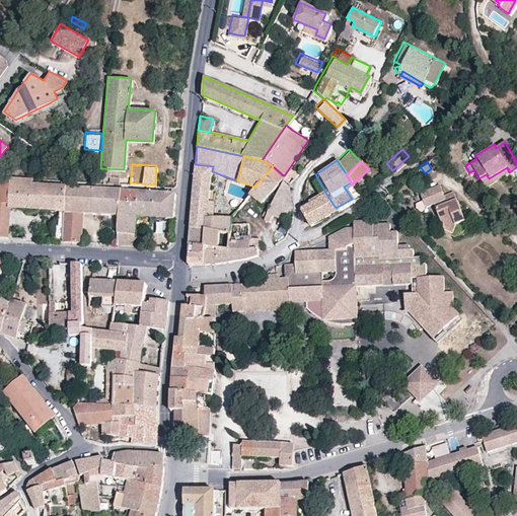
[(194,174),(191,204),(215,206),(215,202),(209,201),(212,171),(213,166),(195,164),(194,174)]
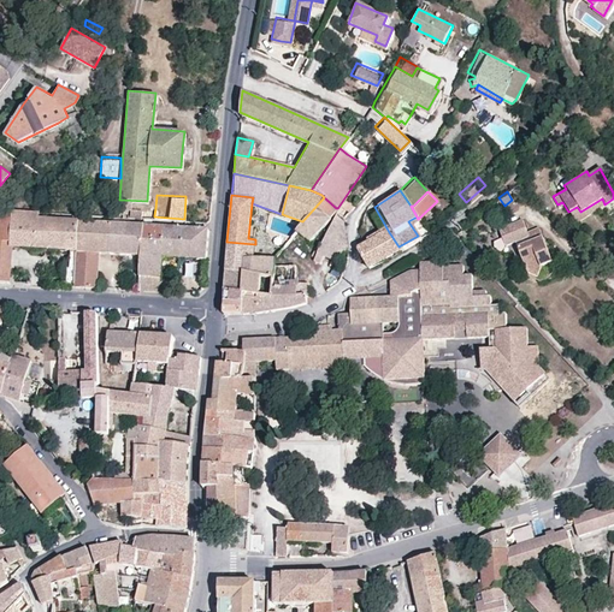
[(325,220),(336,208),(324,197),(314,208),(325,220)]
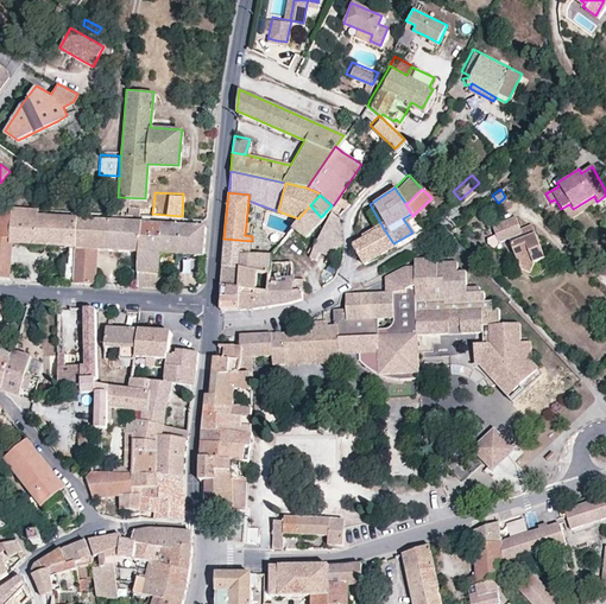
[(567,218),(597,202),(594,196),(573,209),(569,204),(561,209),(567,218)]
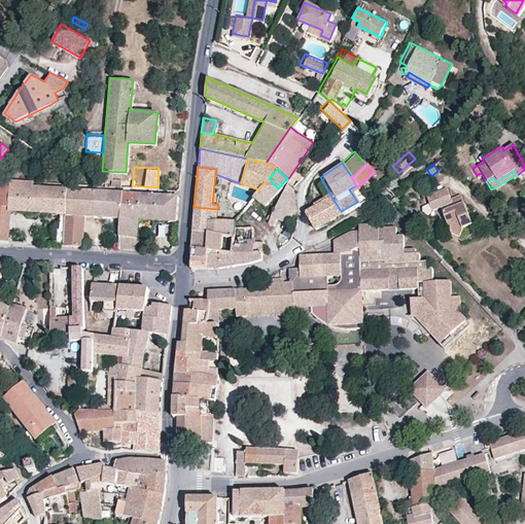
[(132,184),(133,178),(109,176),(108,184),(120,184),(132,185),(132,184)]
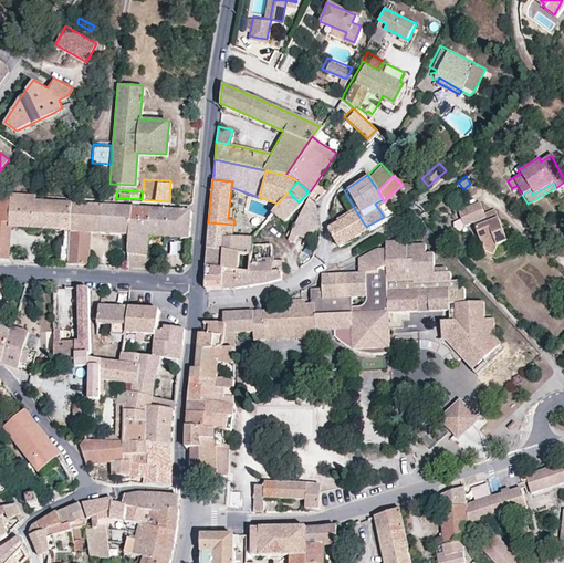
[(0,257),(6,258),(11,258),(12,250),(8,250),(10,222),(40,225),(63,227),(64,237),(60,238),(58,261),(66,261),(69,228),(71,200),(35,197),(35,191),(12,190),(12,191),(2,191),(0,193),(0,257)]
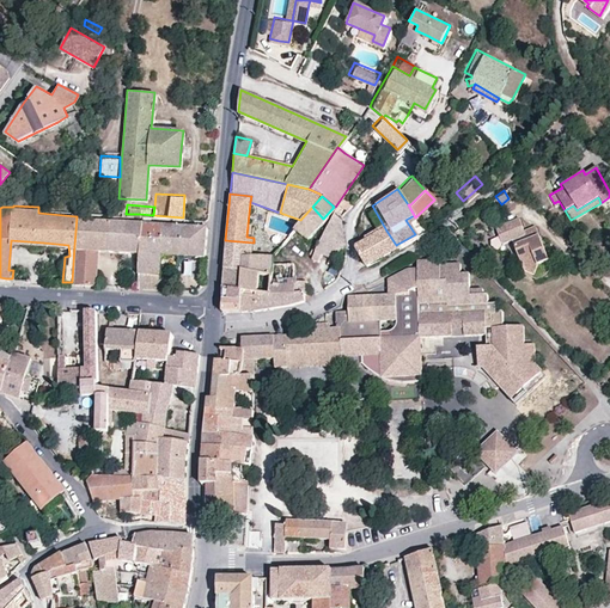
[(363,264),(396,245),(386,231),(372,206),(363,210),(373,231),(367,234),(354,243),(353,249),(363,264)]
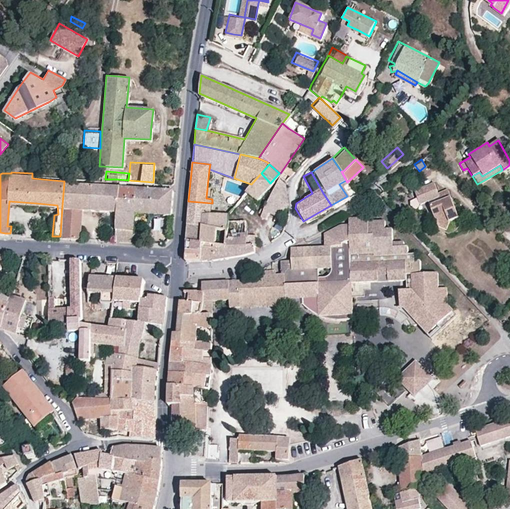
[(261,173),(251,184),(239,197),(238,197),(241,200),(246,195),(253,201),(270,183),(261,173)]
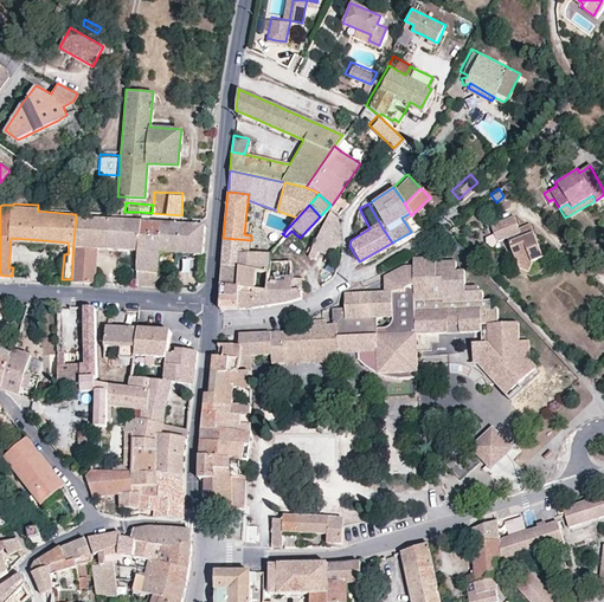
[(312,244),(307,253),(306,258),(310,259),(315,250),(333,259),(334,256),(331,253),(339,240),(335,221),(334,217),(334,211),(331,208),(312,244)]
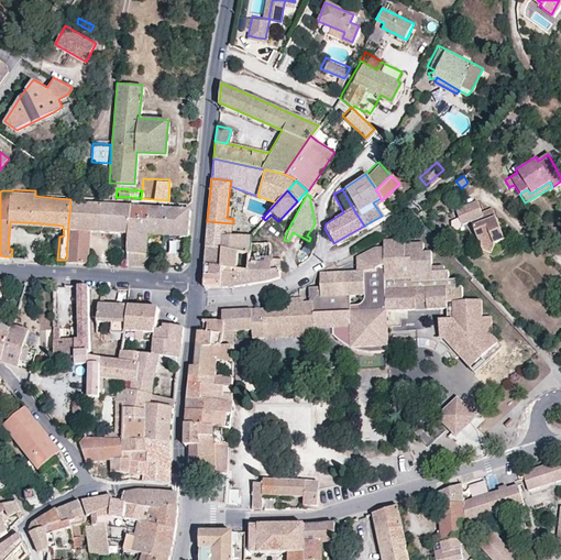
[(68,227),(88,228),(127,230),(129,202),(112,201),(112,196),(108,196),(91,195),(90,200),(70,199),(68,227)]
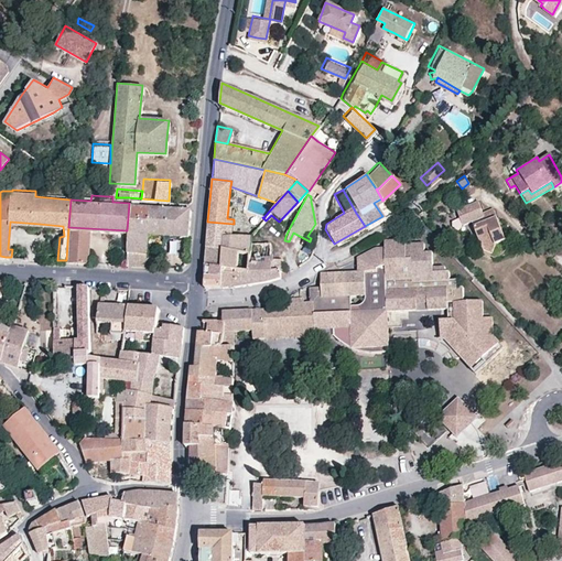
[(478,205),(475,198),(455,207),(463,223),(471,219),(483,214),(482,212),(478,205)]
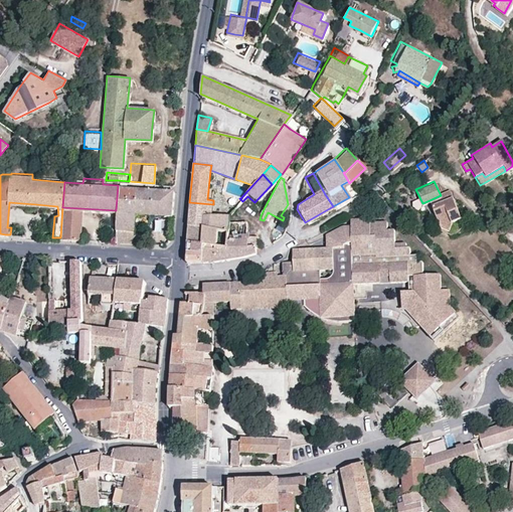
[(118,185),(116,210),(114,240),(132,242),(134,211),(171,215),(173,190),(118,185)]
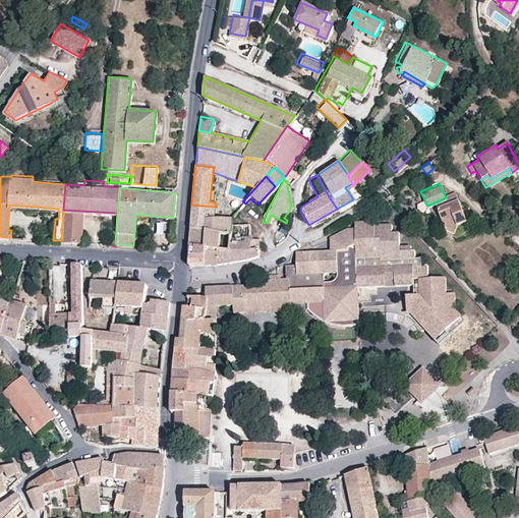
[(467,219),(455,190),(445,195),(446,197),(448,203),(437,208),(446,228),(454,231),(457,223),(467,219)]
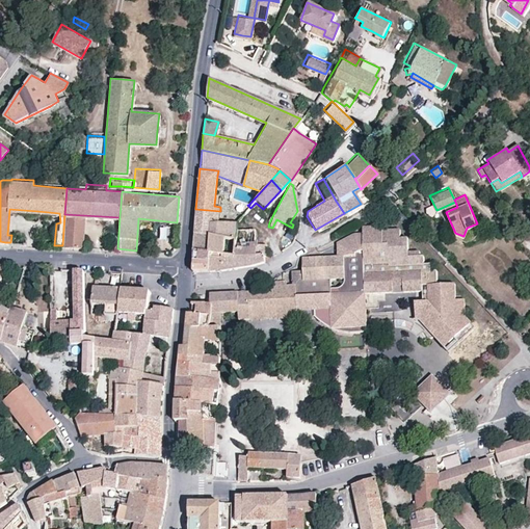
[(457,207),(455,202),(444,207),(446,212),(457,207)]
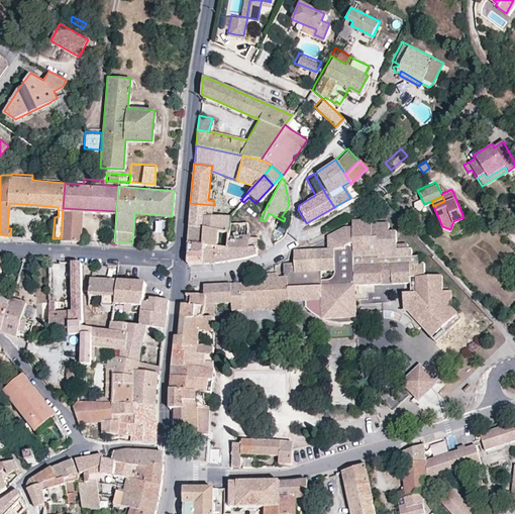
[(214,205),(190,203),(190,216),(189,225),(202,227),(215,229),(225,230),(226,222),(227,214),(213,215),(214,205)]
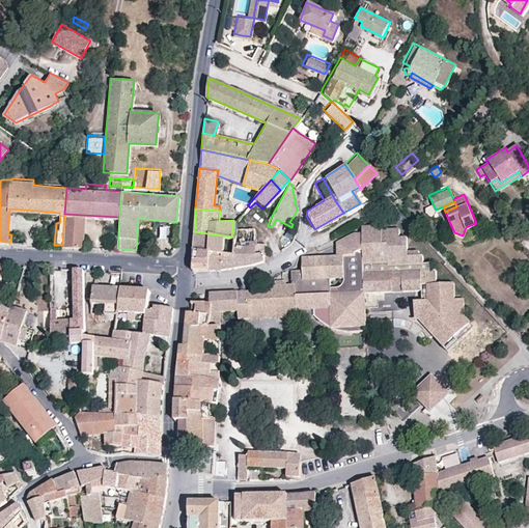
[(81,247),(83,215),(64,214),(62,245),(81,247)]
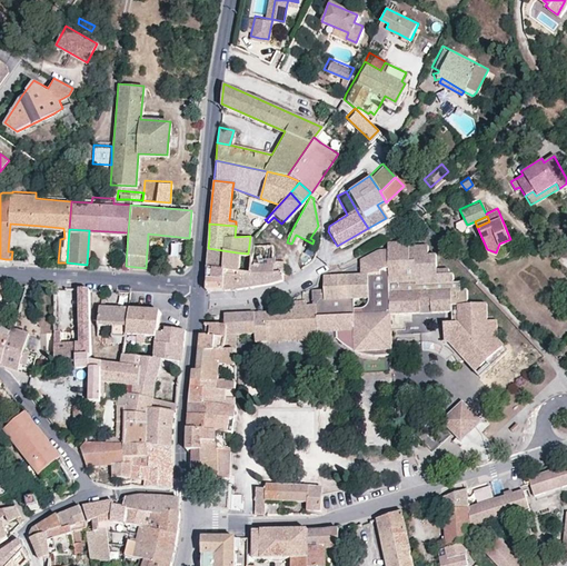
[(388,239),(388,247),(389,311),(451,310),(451,323),(445,323),(445,339),(465,359),(485,339),(497,338),(497,319),(487,320),(487,303),(467,303),(467,288),(459,288),(459,280),(454,280),(454,272),(449,272),(449,267),(436,268),(436,252),(428,252),(428,242),(409,244),(409,238),(388,239)]
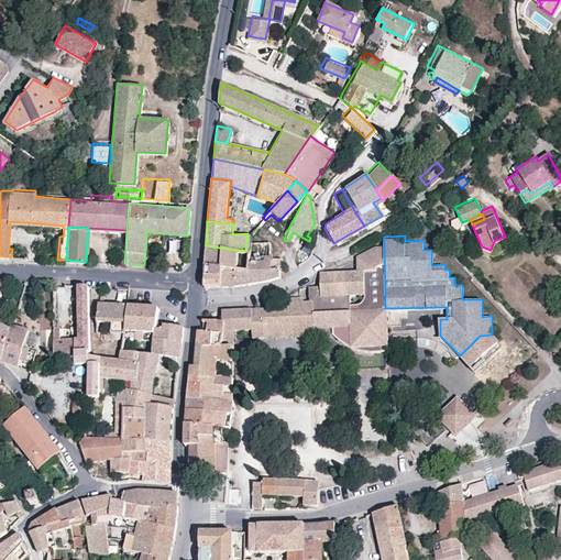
[(245,251),(234,250),(232,268),(239,270),(274,268),(274,256),(266,257),(267,240),(246,242),(245,251)]
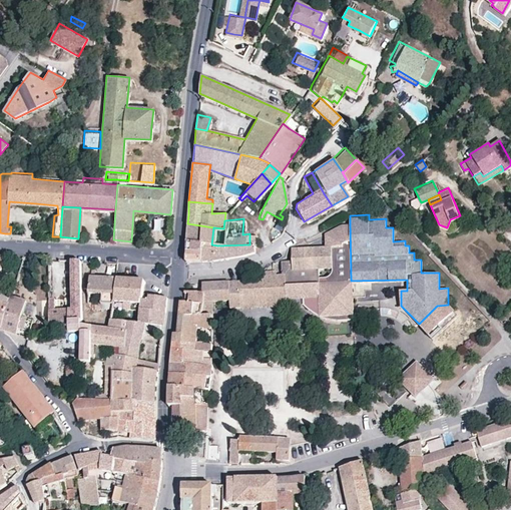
[(351,281),(350,222),(344,222),(344,225),(340,226),(339,224),(325,231),(329,236),(329,240),(331,240),(331,243),(321,244),(292,244),(292,258),(281,258),(281,271),(274,271),(261,271),(261,277),(241,278),(241,301),(285,299),(285,284),(293,284),(293,298),(302,298),(302,305),(306,309),(311,313),(316,316),(323,319),(329,321),(333,321),(340,321),(346,321),(352,319),(351,281)]
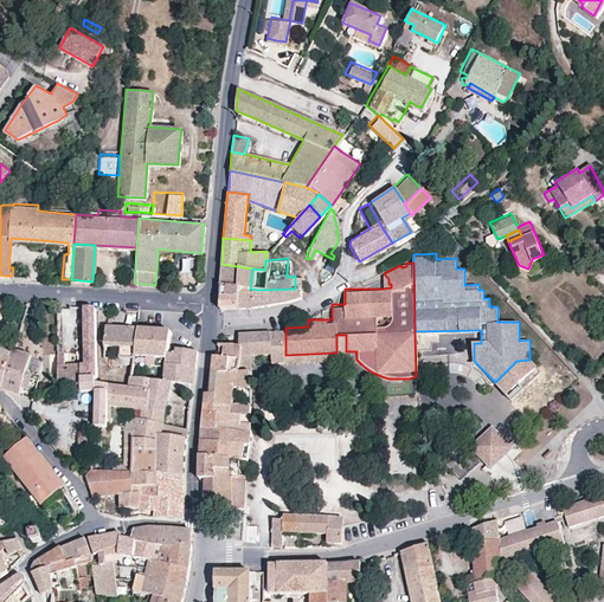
[(237,266),(222,264),(220,273),(220,282),(219,295),(236,295),(236,285),(237,266)]
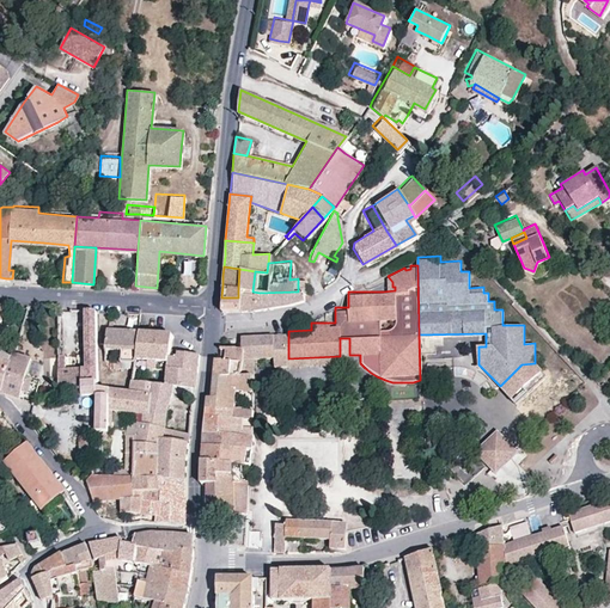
[(255,271),(239,269),(238,288),(238,298),(238,311),(252,308),(273,306),(291,302),(303,298),(302,292),(305,292),(305,277),(299,278),(298,278),(298,292),(260,293),(252,292),(255,271)]
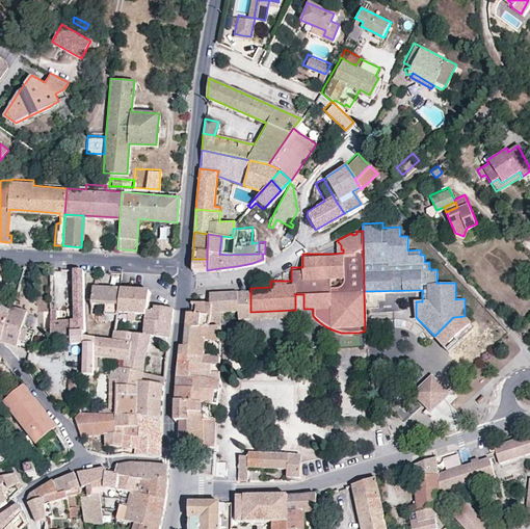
[(207,259),(192,259),(192,269),(207,270),(207,259)]
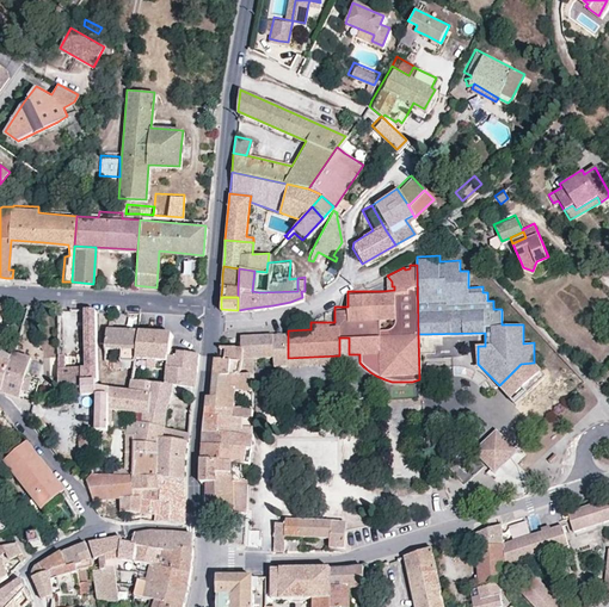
[(84,321),(94,320),(94,308),(84,308),(84,321)]
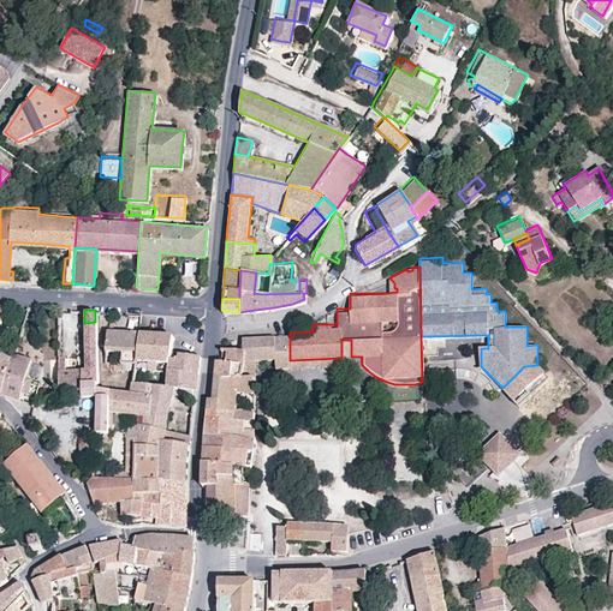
[(95,383),(95,322),(84,323),(85,367),(64,369),(64,354),(57,354),(58,393),(79,391),(79,383),(95,383)]
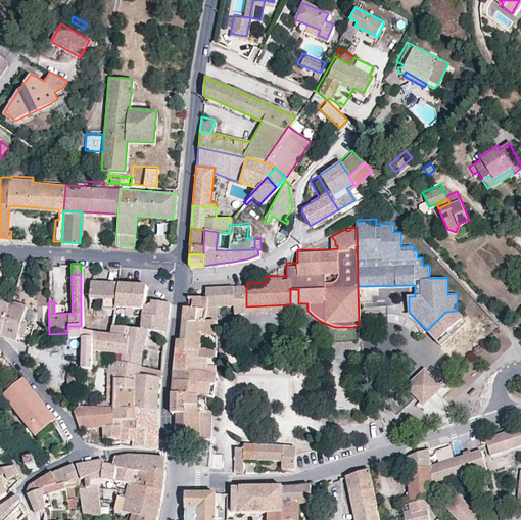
[(93,281),(90,281),(89,295),(88,308),(95,308),(96,308),(104,309),(113,310),(115,293),(116,283),(93,281)]
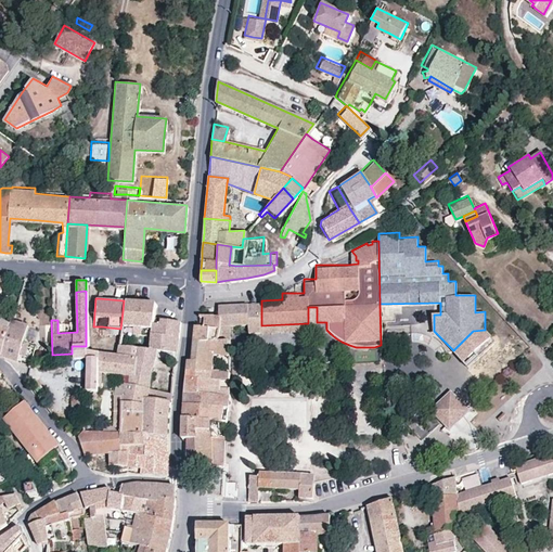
[(124,300),(123,311),(141,313),(142,303),(124,300)]
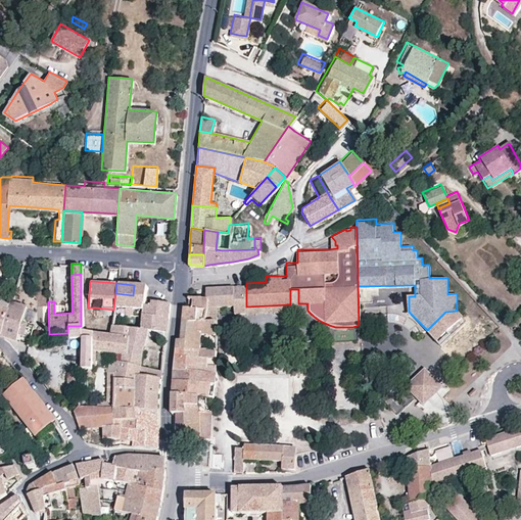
[(246,306),(246,283),(204,284),(204,296),(208,296),(208,301),(206,322),(217,321),(217,308),(235,308),(235,313),(237,313),(246,313),(246,306)]
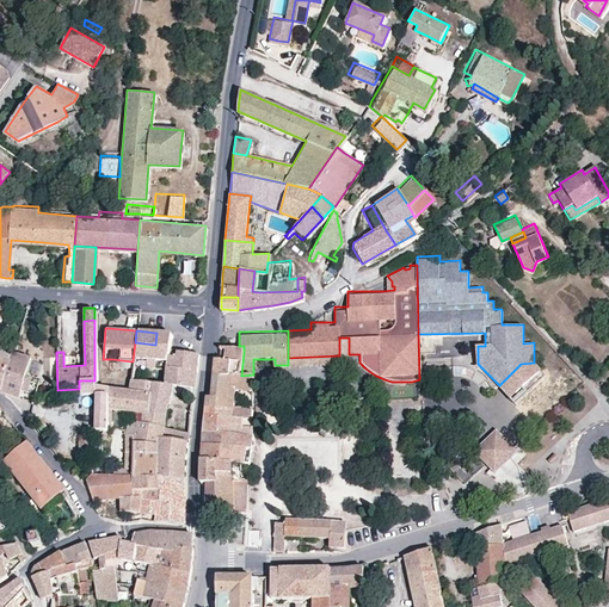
[(167,347),(170,335),(157,333),(155,345),(135,342),(133,361),(131,367),(166,369),(166,366),(167,354),(167,347)]
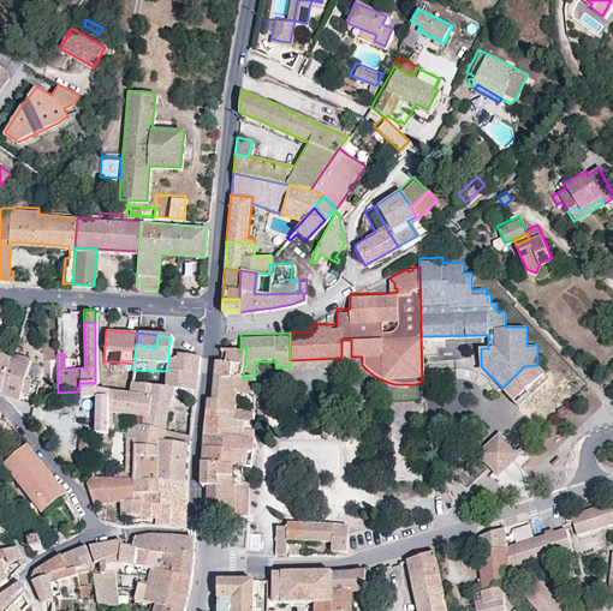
[(341,358),(341,365),(362,365),(362,357),(351,357),(351,340),(341,340),(341,358)]
